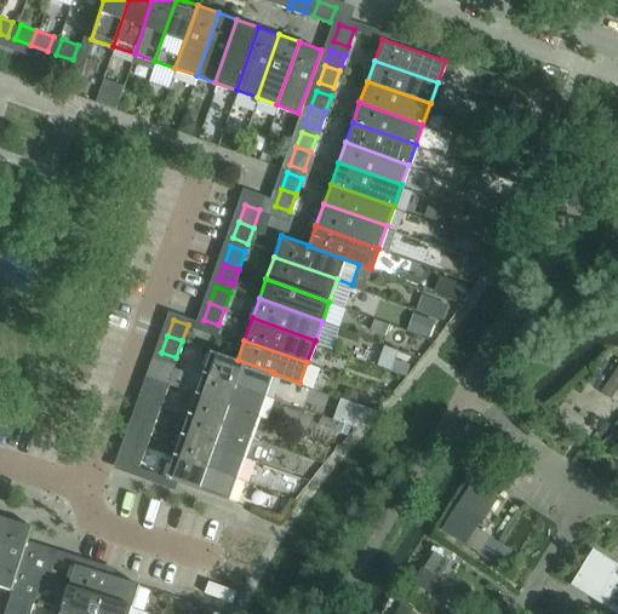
[(238,360),(210,350),(201,372),(264,395),(273,373),(273,372),(238,360)]
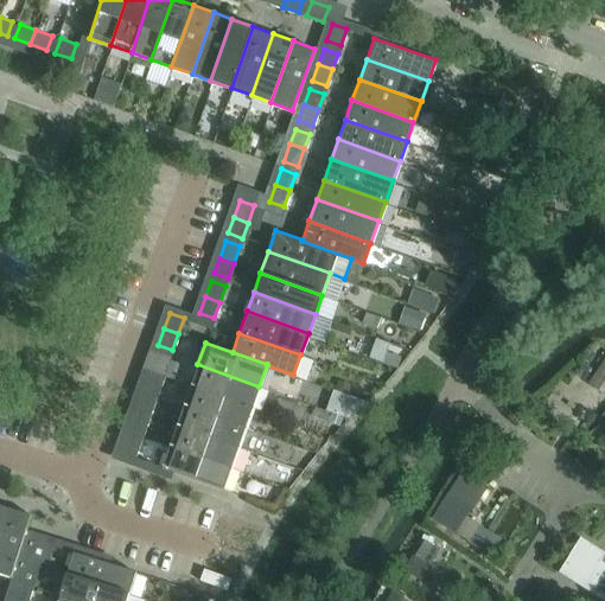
[(382,359),(382,360),(395,365),(400,353),(386,349),(382,359)]
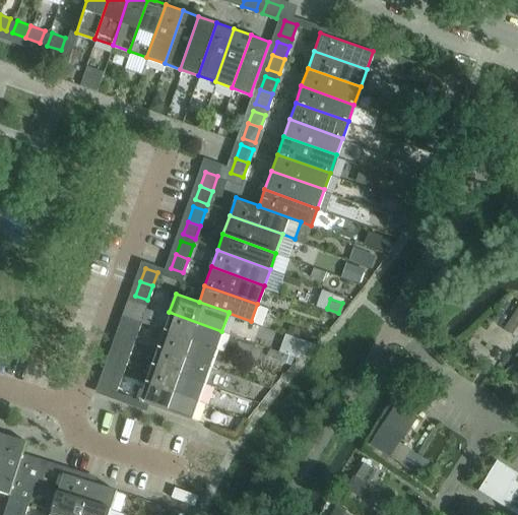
[(145,307),(133,303),(128,317),(140,321),(145,307)]
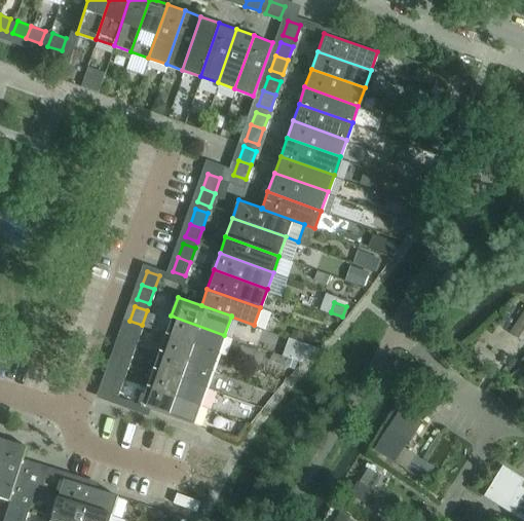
[(523,310),(511,329),(523,338),(523,310)]
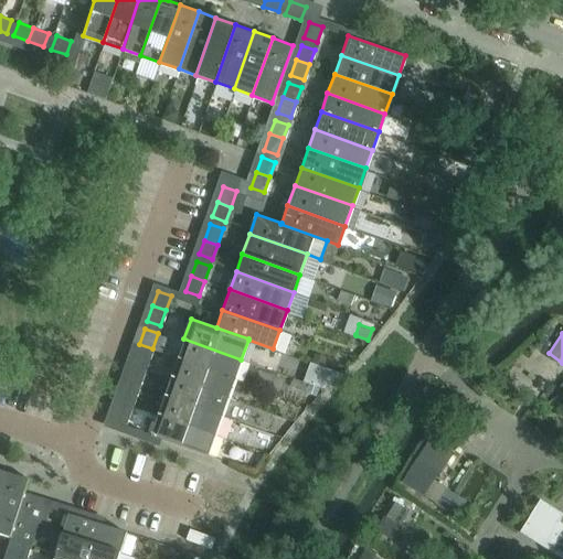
[(241,359),(183,339),(177,357),(234,378),(241,359)]
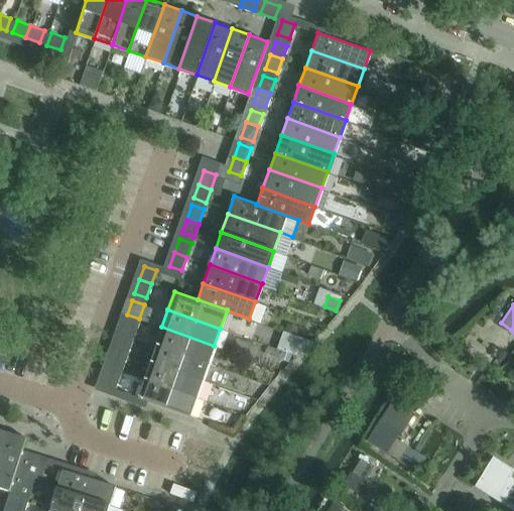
[(139,318),(127,314),(122,328),(134,332),(139,318)]
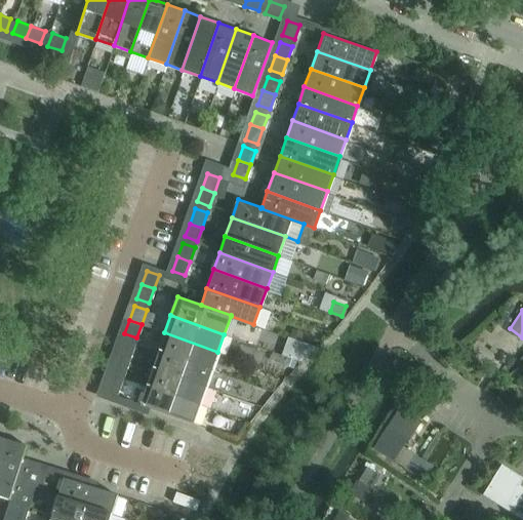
[(217,352),(164,332),(158,350),(212,368),(217,352)]
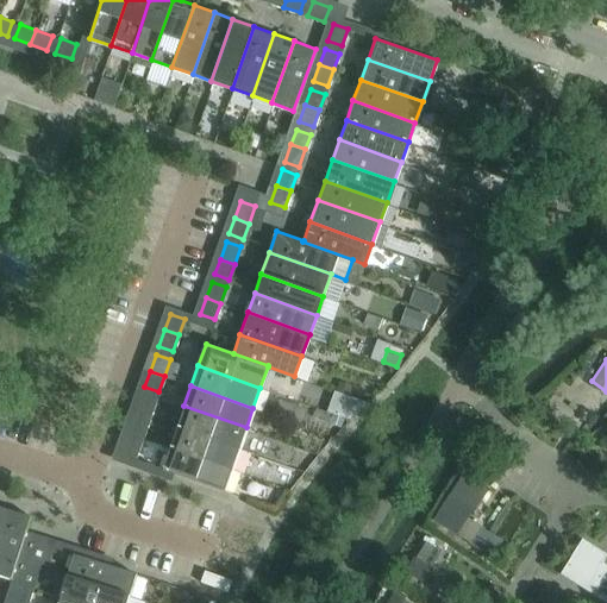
[(156,400),(142,395),(136,410),(150,415),(156,400)]
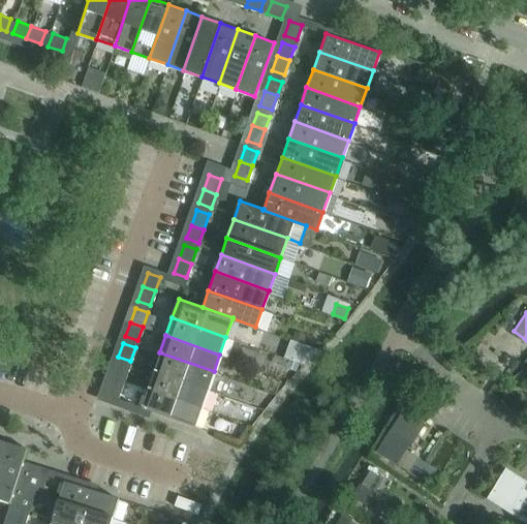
[(214,371),(159,352),(154,369),(208,389),(214,371)]
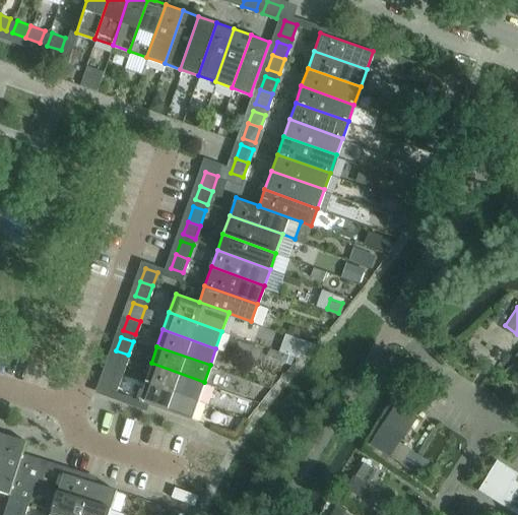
[(128,355),(116,350),(111,365),(123,369),(128,355)]
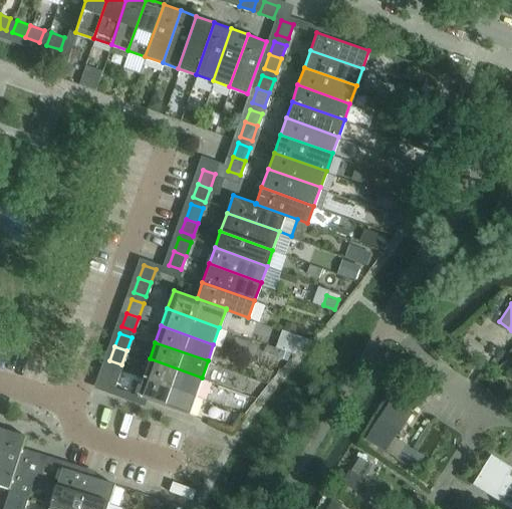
[(202,377),(150,358),(144,375),(196,395),(202,377)]
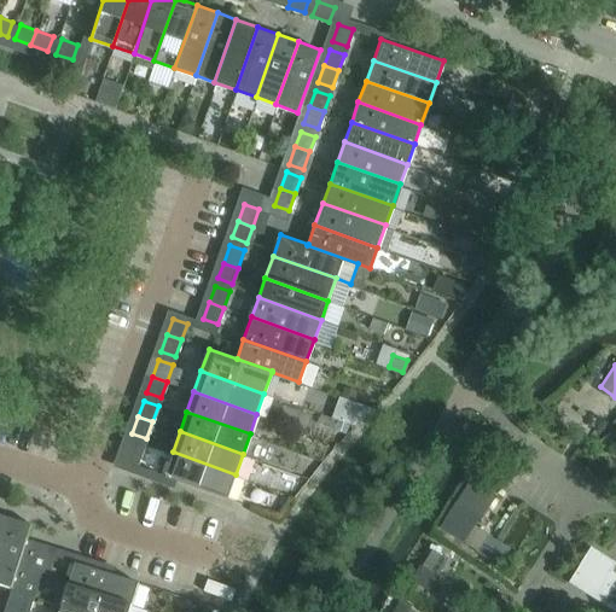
[(144,447),(128,441),(123,458),(138,462),(144,447)]
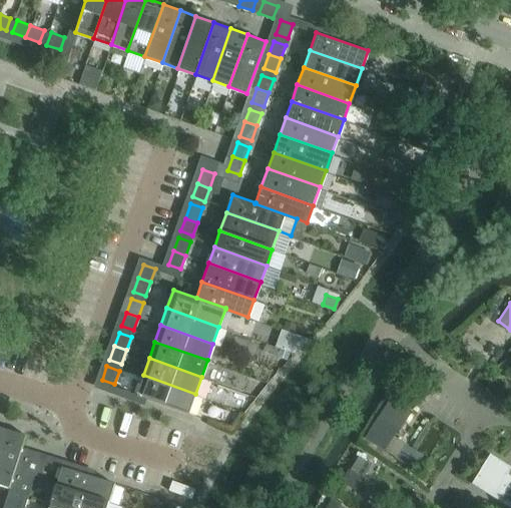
[(195,394),(143,375),(136,393),(188,412),(195,394)]
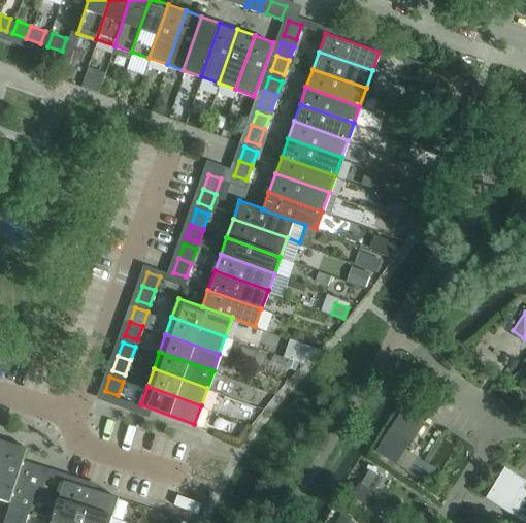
[(389,427),(376,448),(396,461),(409,440),(389,427)]
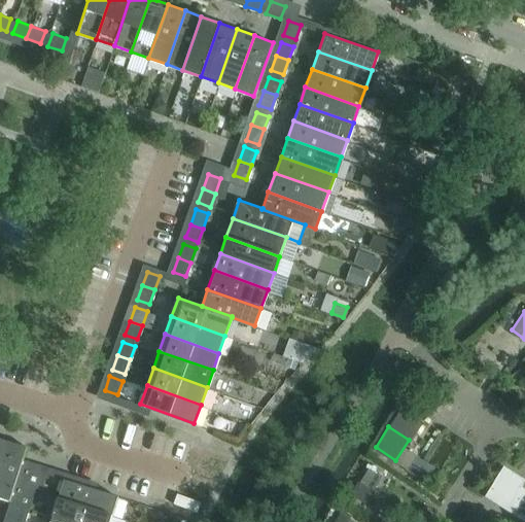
[(26,446),(7,440),(0,462),(0,497),(8,499),(26,446)]
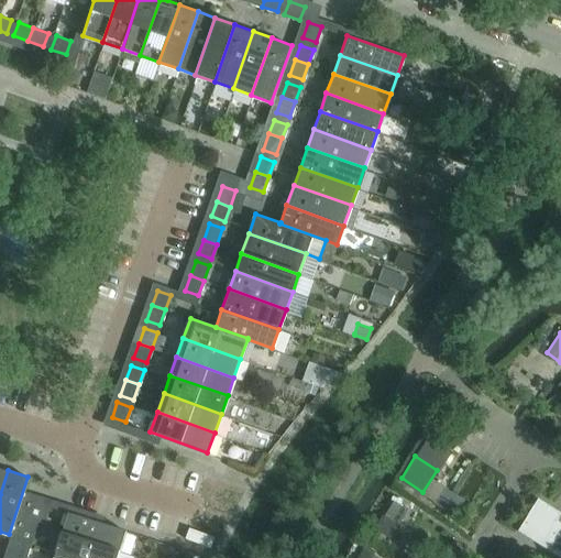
[(536,495),(515,528),(560,557),(560,521),(553,517),(559,510),(536,495)]
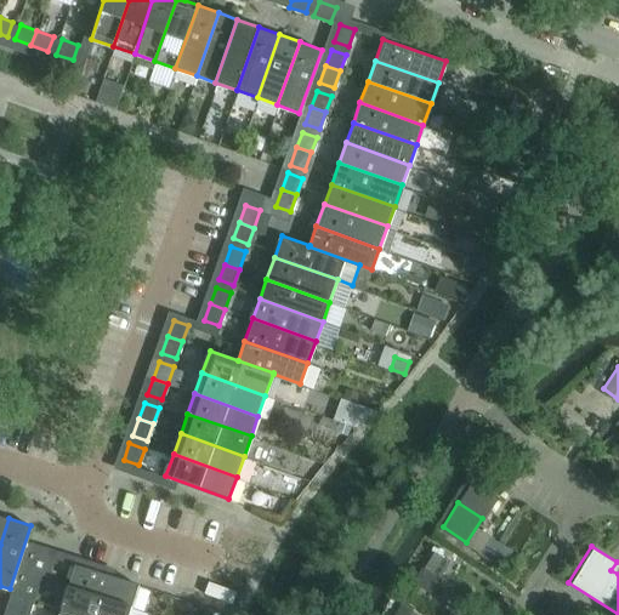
[(436,575),(447,558),(432,550),(422,565),(436,575)]
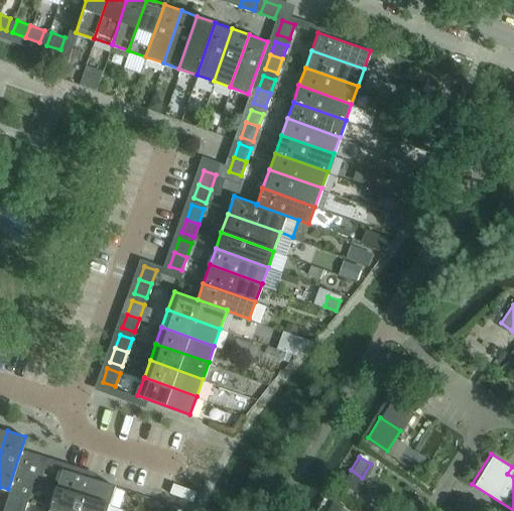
[(44,464),(26,458),(22,472),(40,478),(44,464)]
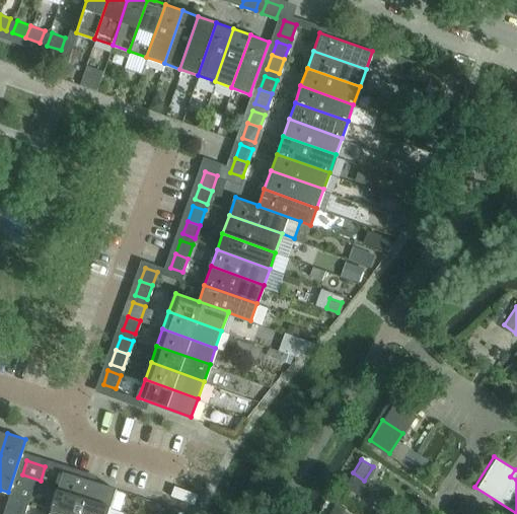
[(62,470),(57,490),(109,507),(116,488),(115,488),(94,481),(62,470)]
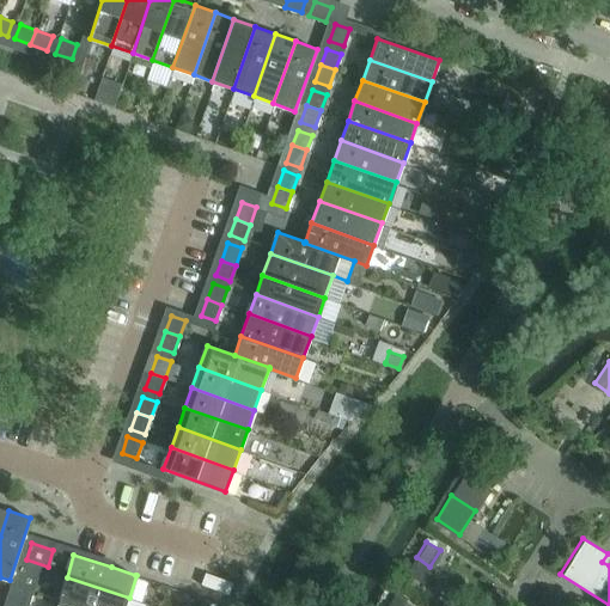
[(38,573),(23,568),(18,585),(32,588),(38,573)]
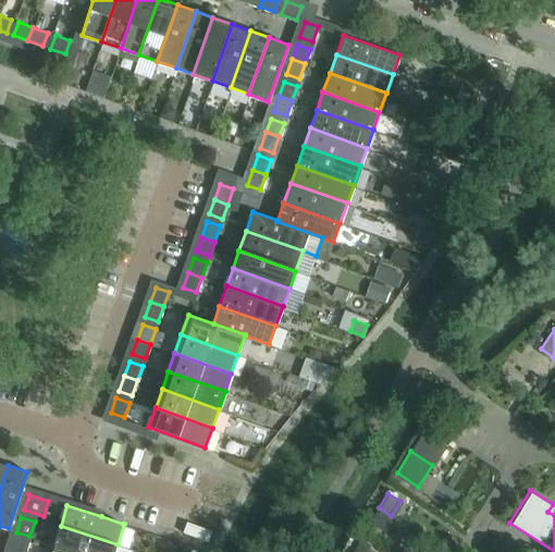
[(61,526),(54,544),(79,551),(114,551),(118,544),(61,526)]
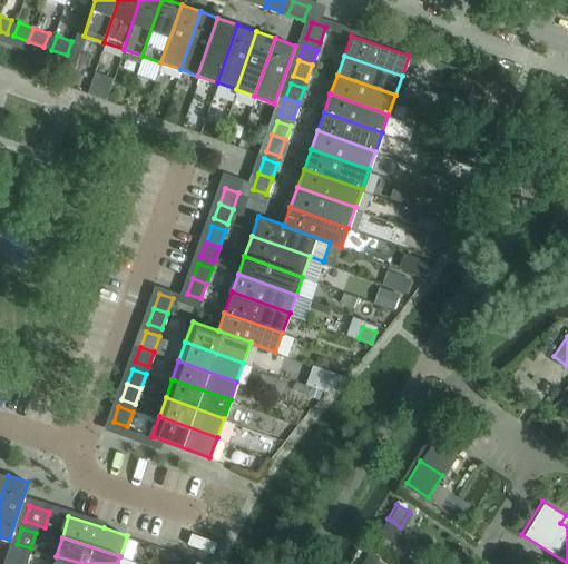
[(30,547),(17,544),(12,558),(26,563),(30,547)]
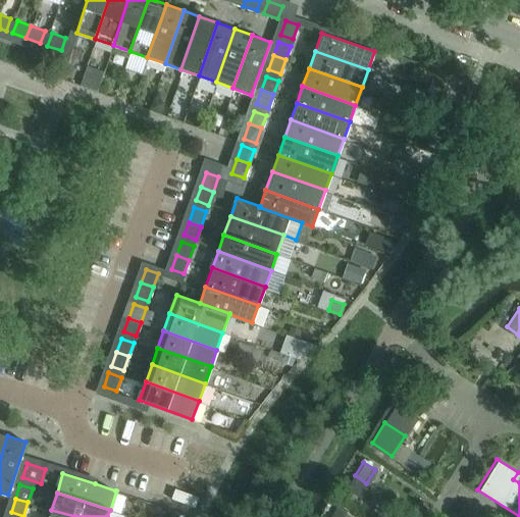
[(463,504),(455,516),(462,516),(469,508),(463,504)]
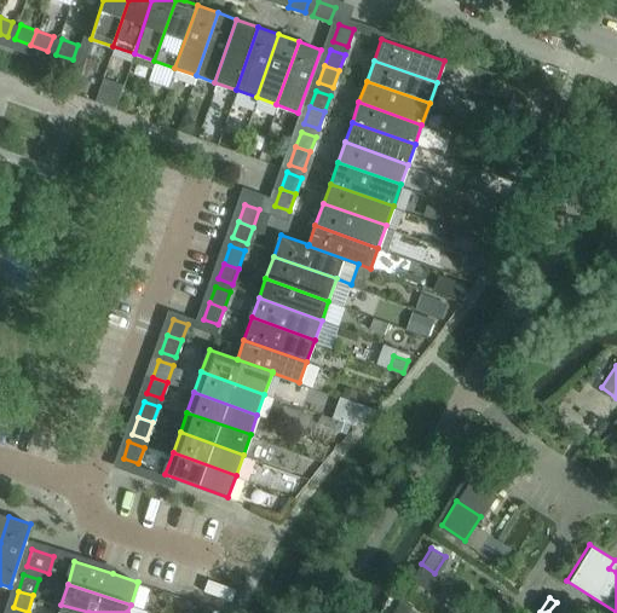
[(422,612),(424,612),(401,599),(391,612),(422,612)]
